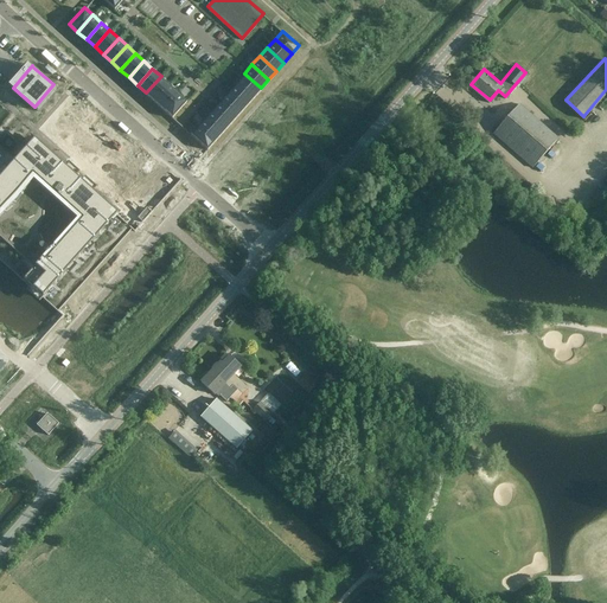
[(261,88),(244,74),(236,82),(253,96),(261,88)]
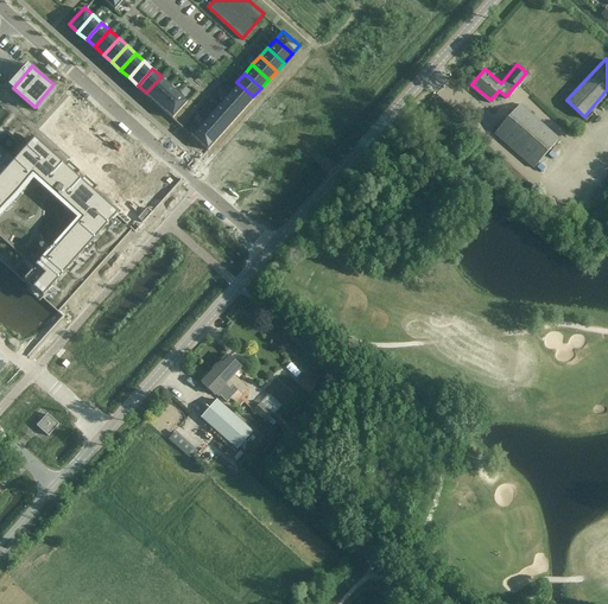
[(154,101),(170,84),(162,76),(146,93),(154,101)]
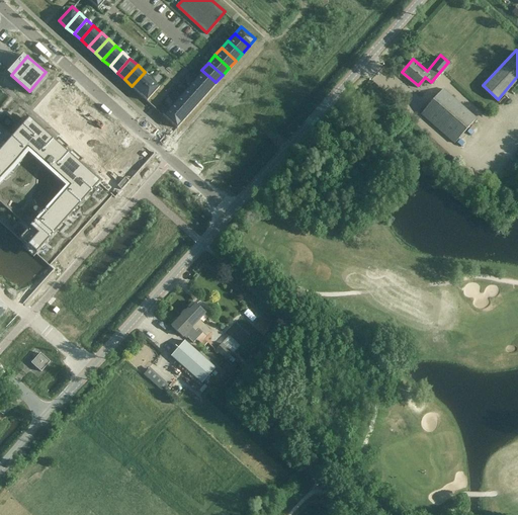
[(216,82),(201,70),(195,77),(209,90),(216,82)]
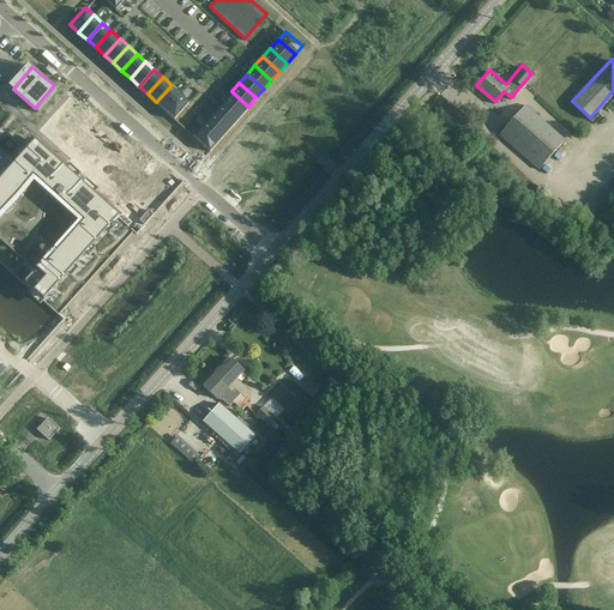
[(164,109),(180,92),(172,85),(156,102),(164,109)]
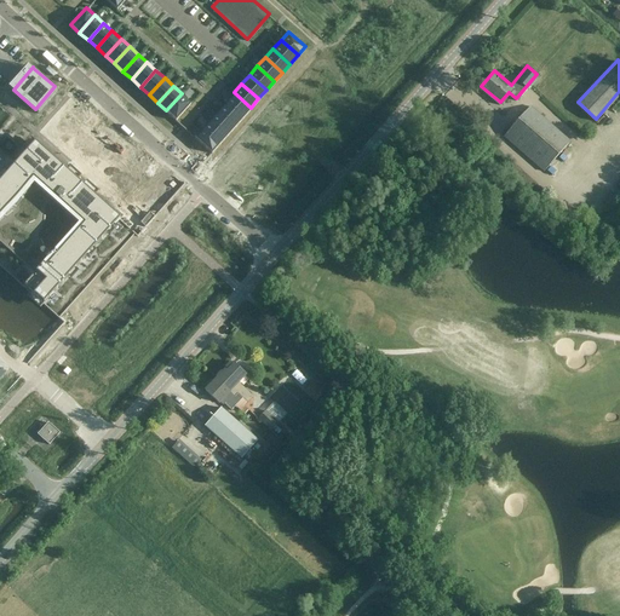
[(251,108),(234,92),(225,101),(242,116),(251,108)]
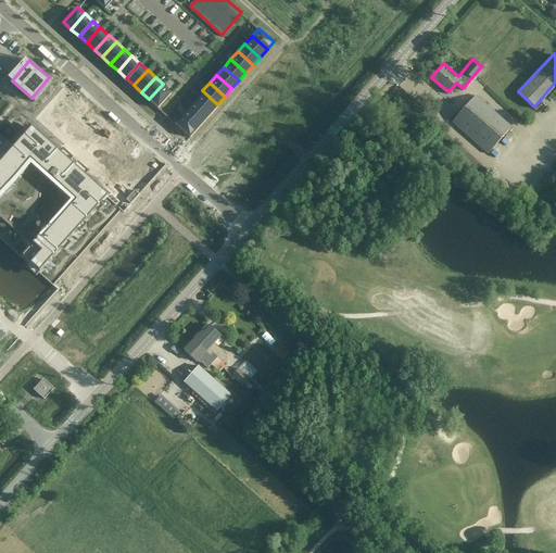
[(158,107),(171,91),(163,84),(149,99),(158,107)]
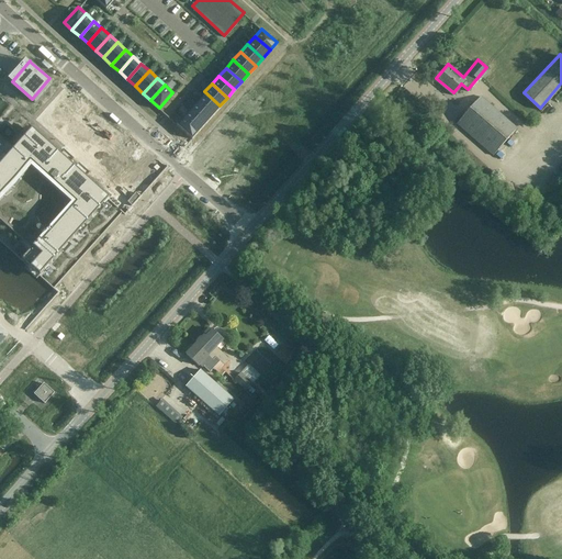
[(220,105),(204,91),(198,99),(213,113),(220,105)]
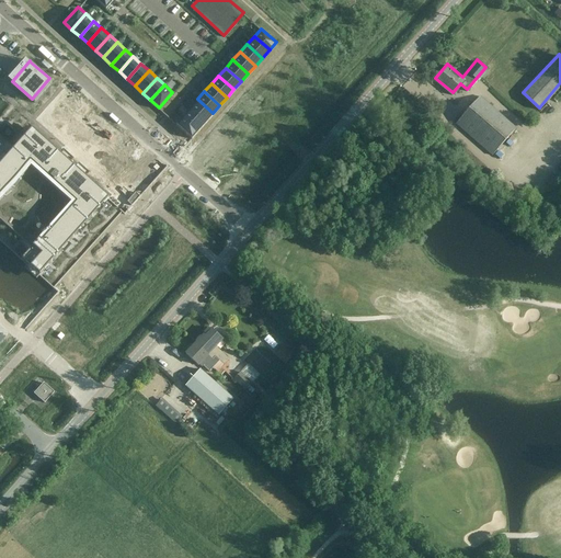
[(492,152),(516,125),(480,93),(456,121),(472,135),(492,152)]
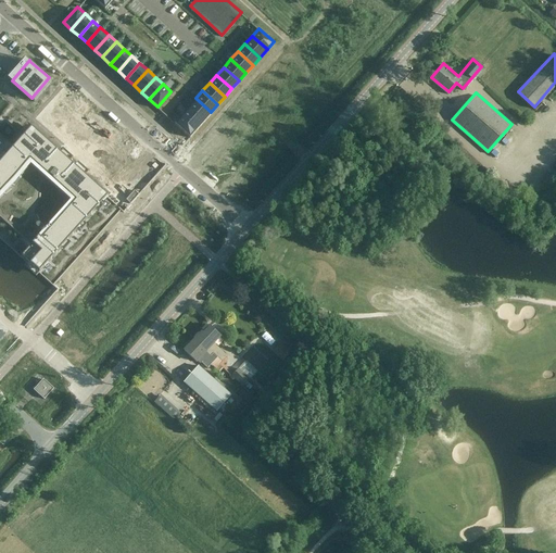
[(211,112),(196,98),(188,107),(203,120),(211,112)]
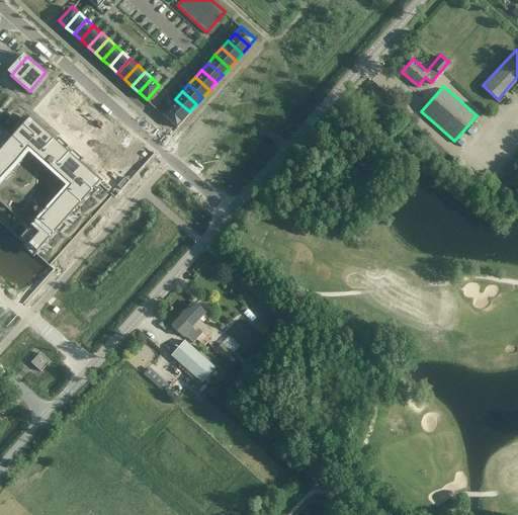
[(189,111),(175,99),(169,106),(183,118),(189,111)]
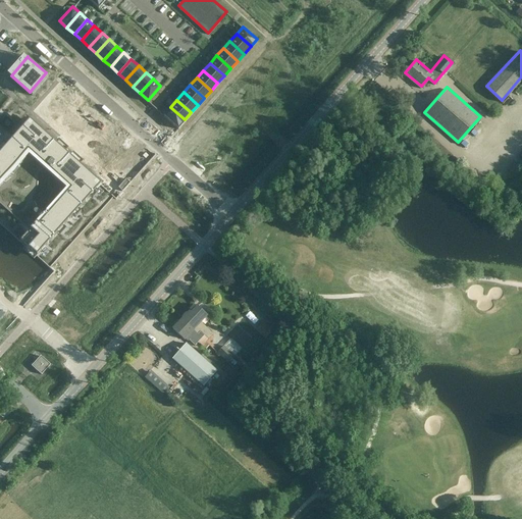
[(185,119),(170,107),(163,114),(177,127),(185,119)]
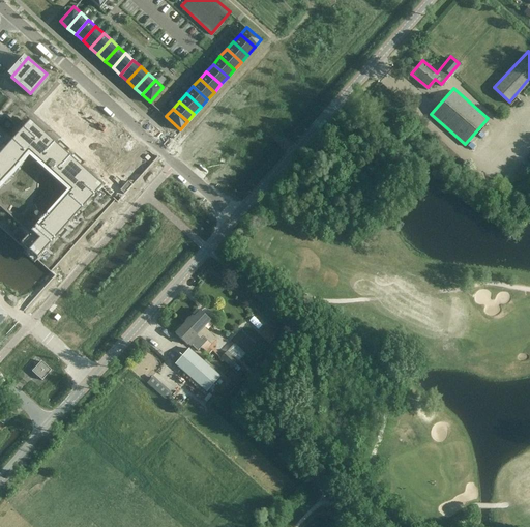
[(7,145),(0,152),(0,204),(28,230),(29,232),(27,234),(27,235),(21,241),(20,242),(37,258),(102,185),(64,151),(57,145),(29,120),(13,138),(7,145)]
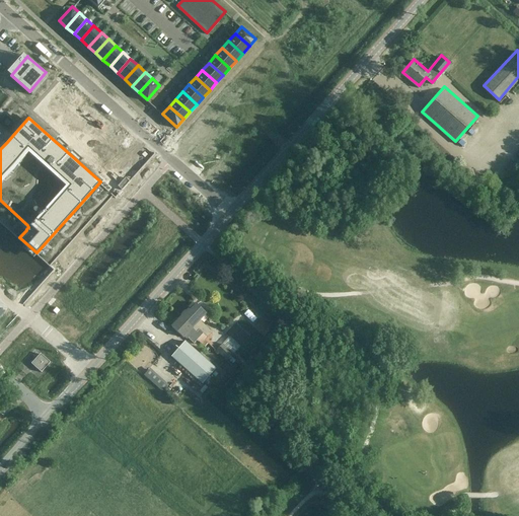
[(194,301),(180,315),(201,335),(204,338),(208,334),(212,329),(199,318),(200,317),(206,311),(204,309),(194,301)]
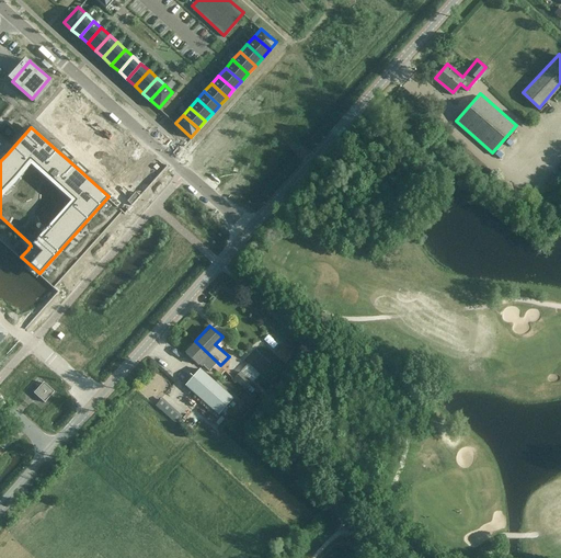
[(187,349),(185,351),(196,361),(197,362),(199,361),(209,369),(213,365),(217,368),(220,365),(217,362),(195,341),(193,343),(192,341),(190,342),(186,345),(186,348),(187,349)]
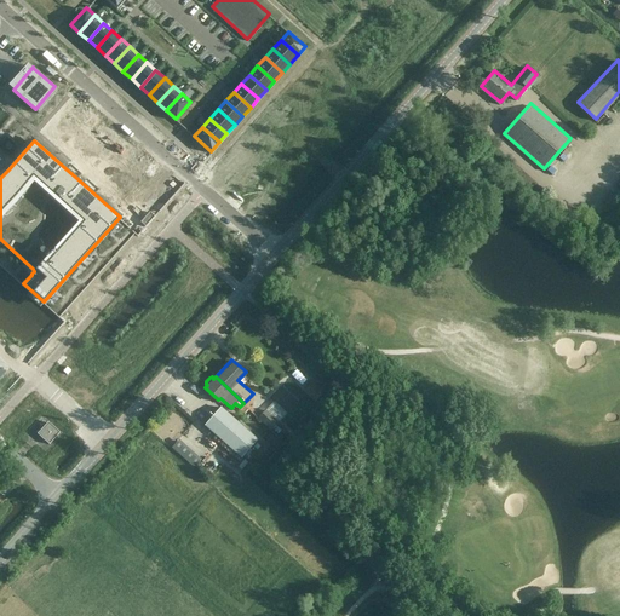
[(263,412),(258,415),(270,427),(277,419),(282,413),(271,402),(263,412)]
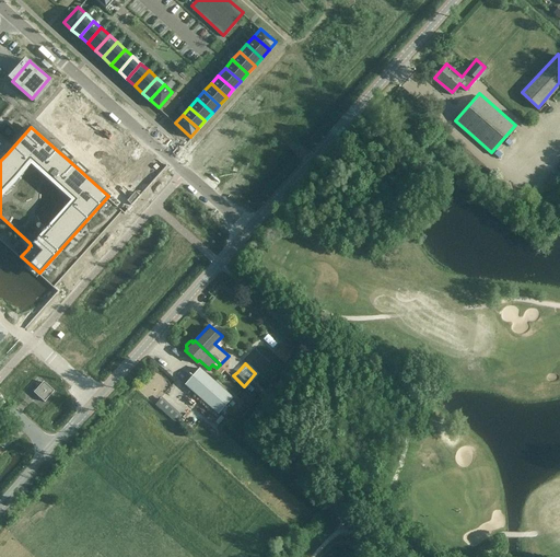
[(232,396),(199,367),(185,382),(218,412),(232,396)]
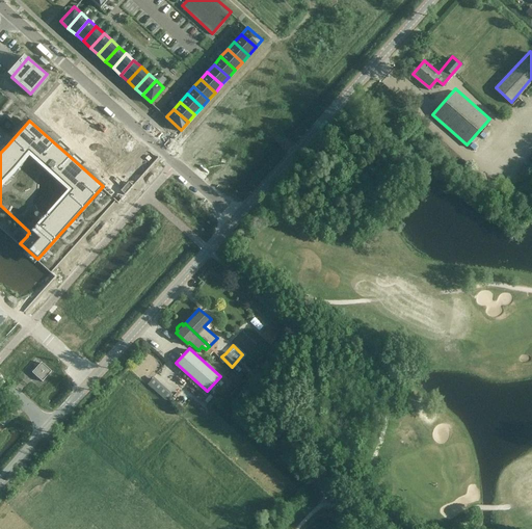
[(32,370),(42,379),(51,369),(42,361),(32,370)]
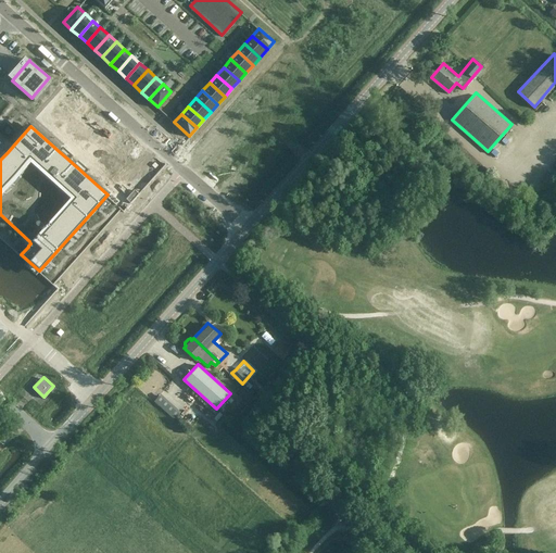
[(174,416),(180,409),(162,390),(154,398),(174,416)]
